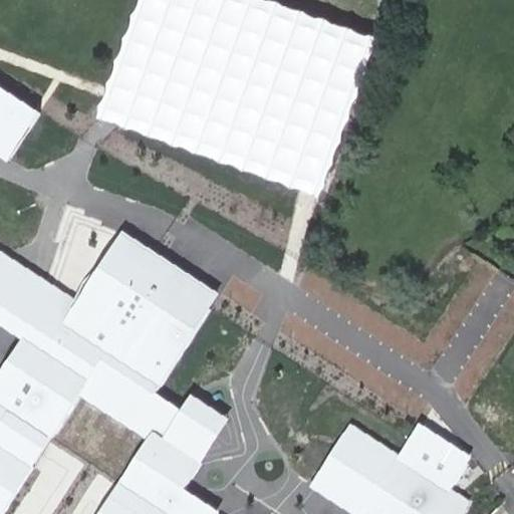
[(282,0),(157,0),(117,125),(344,196),(395,35),(282,0)]
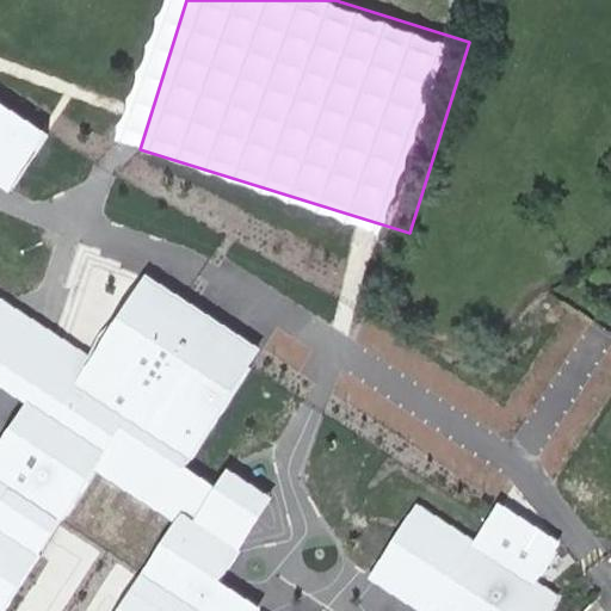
[(49,135),(0,103),(0,166),(18,139),(38,152),(49,135)]
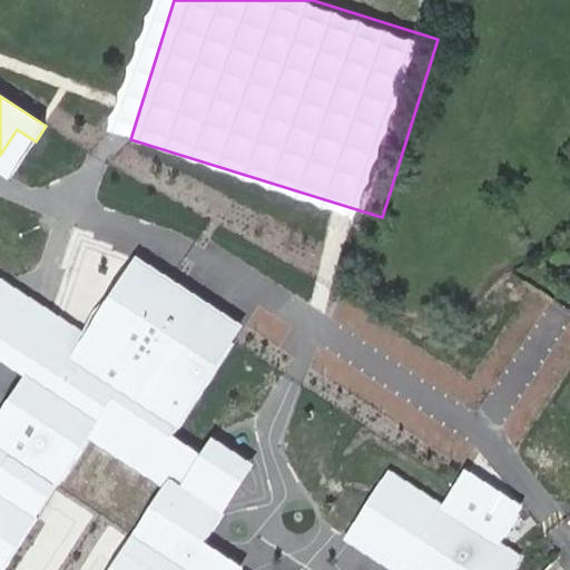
[(36,141),(17,129),(0,155),(0,169),(12,178),(36,141)]
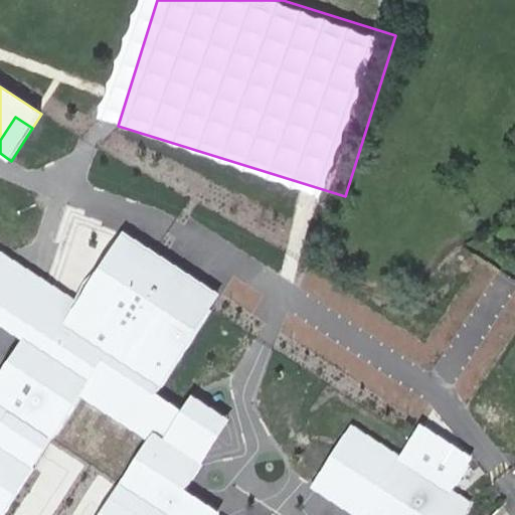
[(0,320),(23,334),(0,368),(0,514),(43,449),(49,439),(116,482),(152,432),(162,439),(181,411),(158,396),(209,326),(207,325),(216,312),(120,245),(111,259),(109,256),(79,300),(0,244),(0,320)]
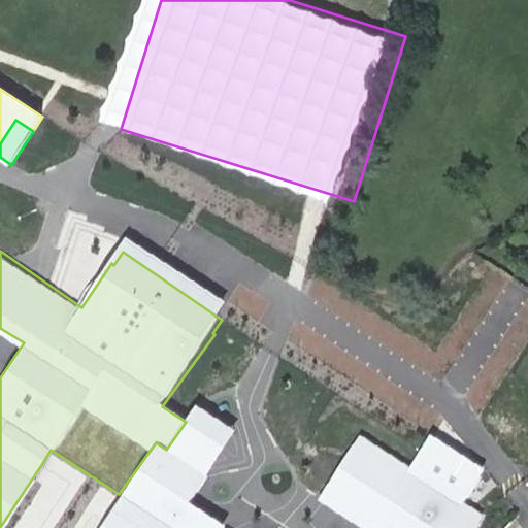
[(224,527),(226,527),(187,501),(234,432),(197,408),(186,422),(166,450),(156,442),(119,494),(98,527),(476,527),(485,516),(465,501),(483,469),(431,435),(409,469),(360,434),(320,499),(363,527),(224,527)]
